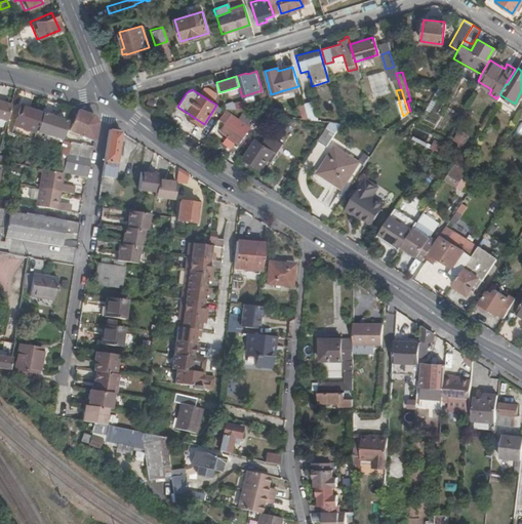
[(146,97),(144,104),(151,106),(153,94),(146,97)]
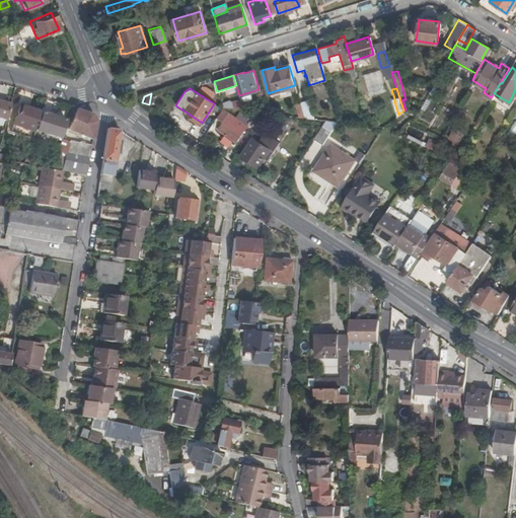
[(242,108),(240,97),(230,100),(230,101),(231,107),(242,108)]
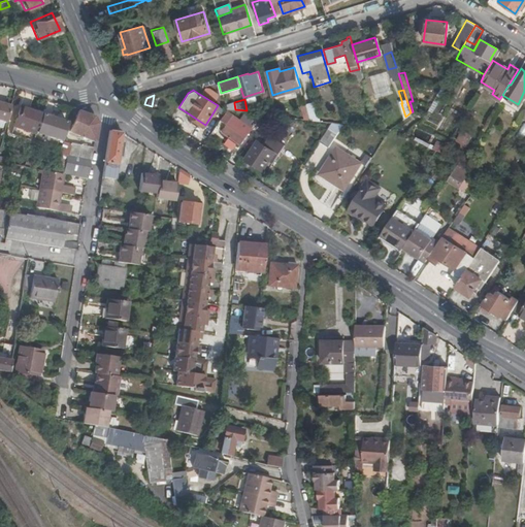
[(305,104),(308,118),(319,119),(313,99),(304,101),(305,104)]
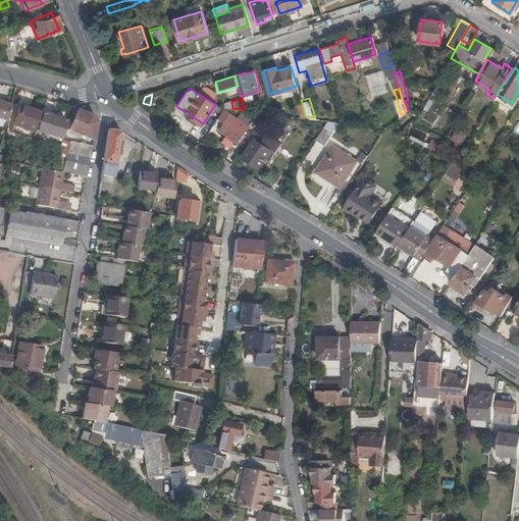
[(34,131),(40,112),(20,105),(13,124),(34,132),(34,131)]
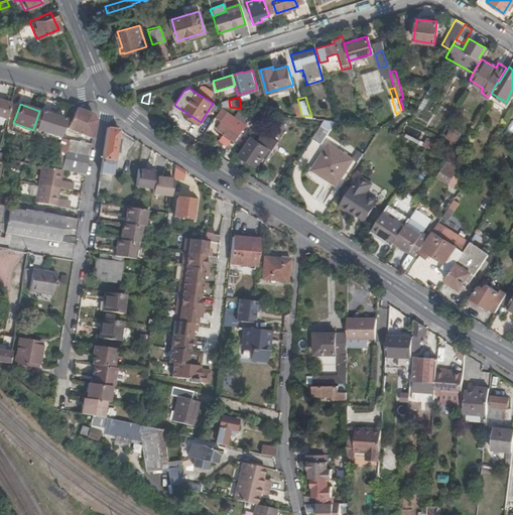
[(214,128),(233,141),(245,124),(244,123),(233,115),(221,107),(214,116),(220,120),(214,128)]
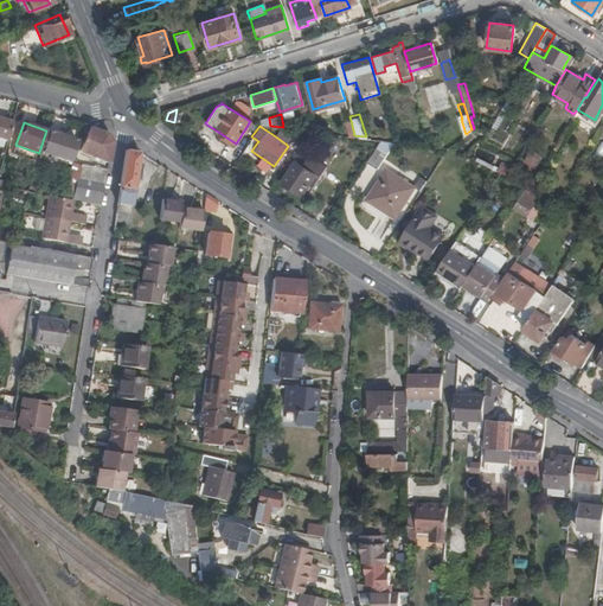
[(106,134),(87,127),(78,152),(107,163),(109,141),(106,134)]
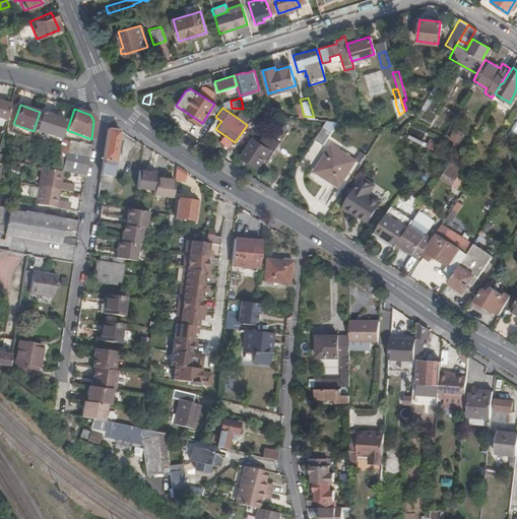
[(248,116),(239,110),(235,116),(246,124),(248,122),(245,120),(248,116)]
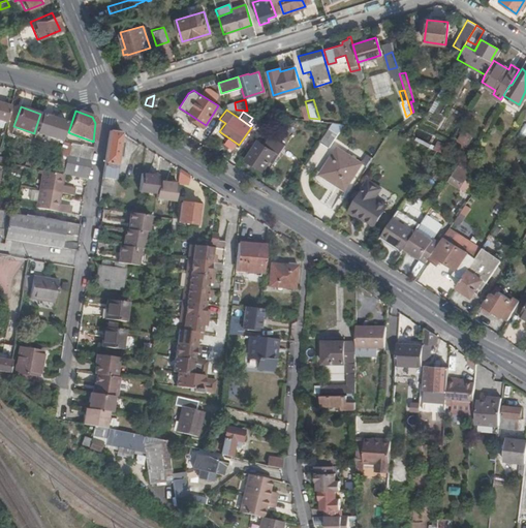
[(263,128),(271,114),(270,114),(269,114),(259,113),(255,118),(255,123),(263,128)]
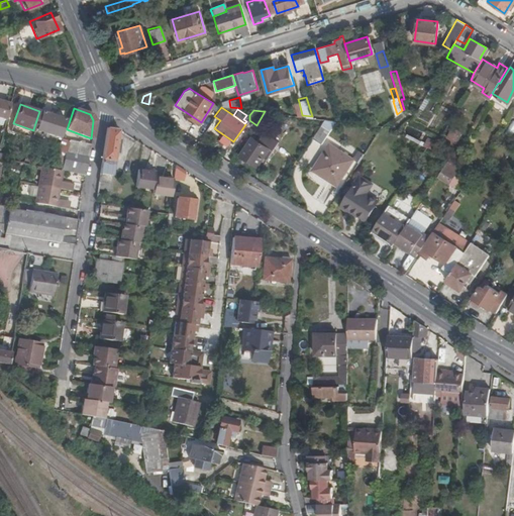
[(62,118),(39,111),(33,129),(56,136),(62,118)]
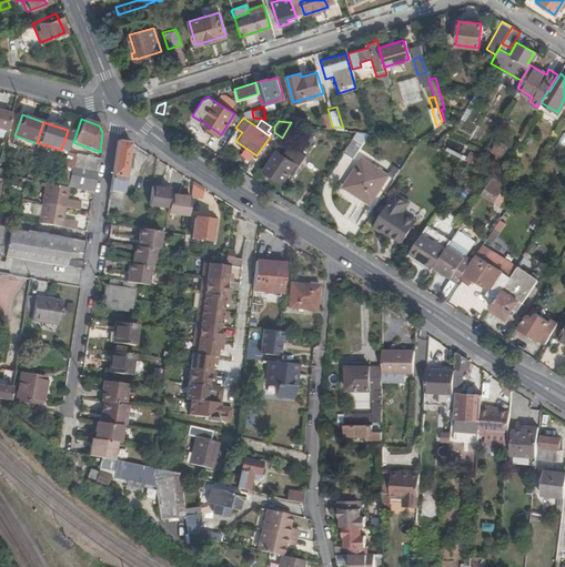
[(37,143),(14,135),(11,144),(33,152),(37,143)]
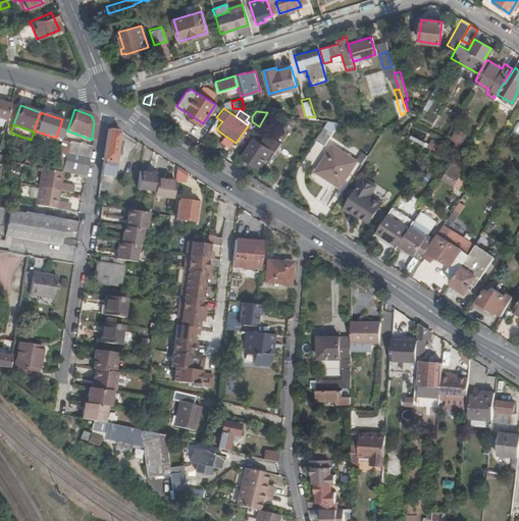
[(323,125),(315,138),(323,144),(332,131),(323,125)]
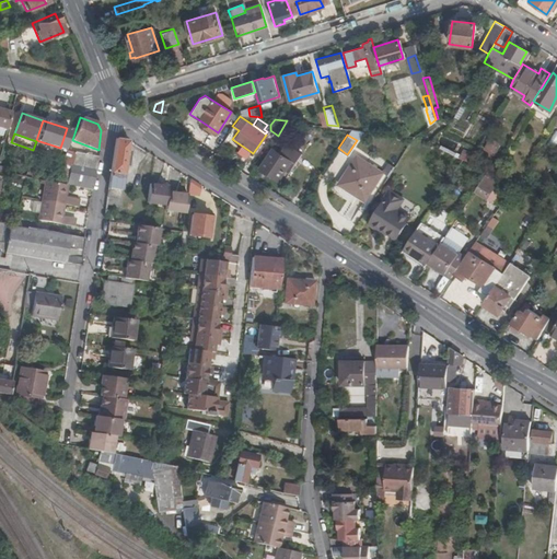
[(488,136),(482,148),(492,154),(499,142),(488,136)]
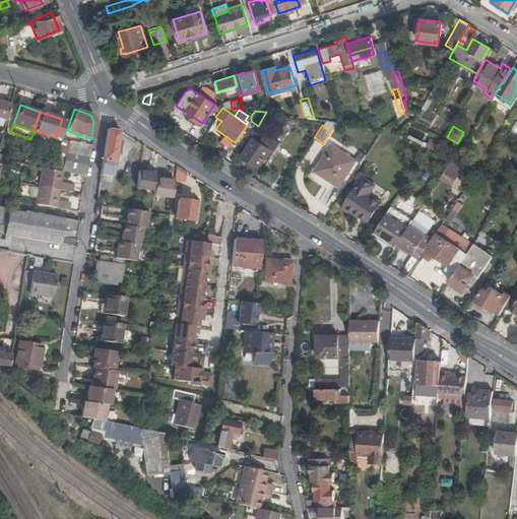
[(117,129),(106,127),(95,187),(107,188),(108,183),(111,183),(112,174),(110,174),(115,146),(118,146),(119,138),(116,138),(117,129)]
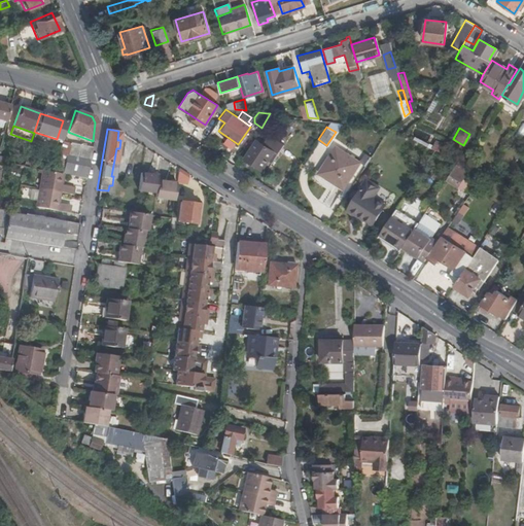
[(265,131),(262,129),(255,138),(256,139),(274,150),(268,160),(271,162),(282,143),(265,131)]
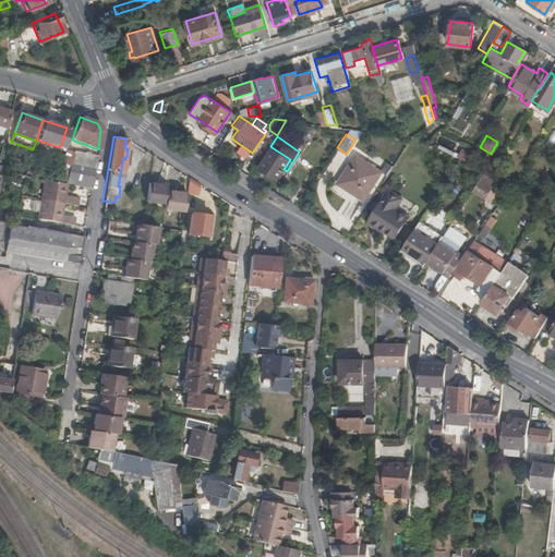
[(263,159),(258,167),(277,179),(284,169),(290,159),(272,147),(263,159)]
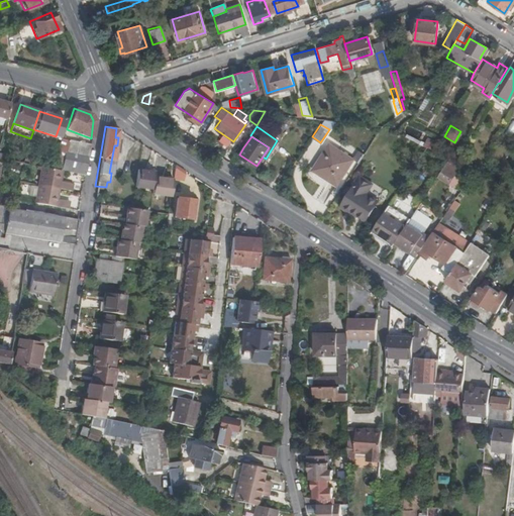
[(436,140),(425,136),(421,144),(432,148),(436,140)]
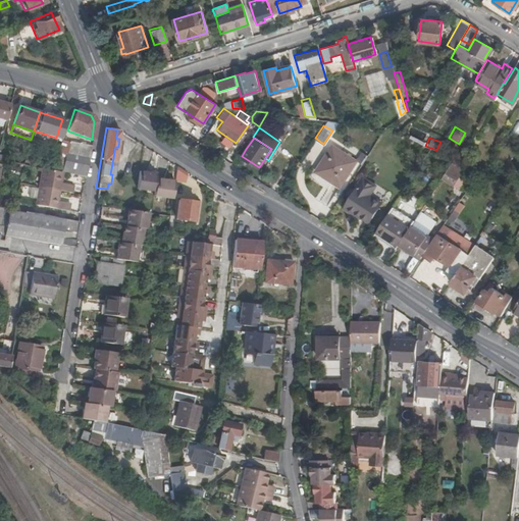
[(61,139),(48,169),(60,171),(63,155),(65,155),(67,142),(68,140),(61,139)]
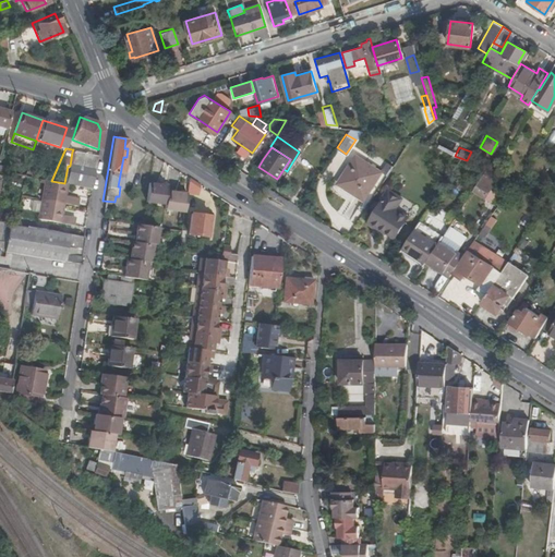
[(72,152),(70,166),(93,170),(95,157),(72,152)]
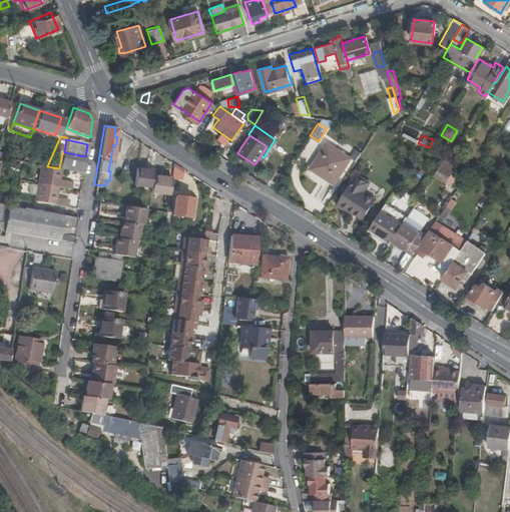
[(319,151),(319,152),(310,166),(332,181),(349,156),(325,141),(320,149),(319,151)]
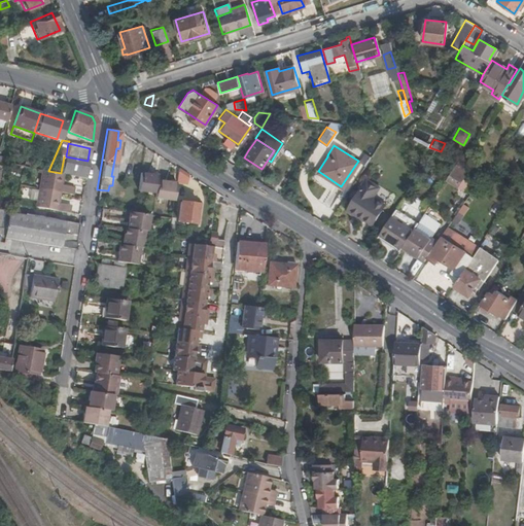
[(375,149),(370,145),(365,152),(371,155),(375,149)]
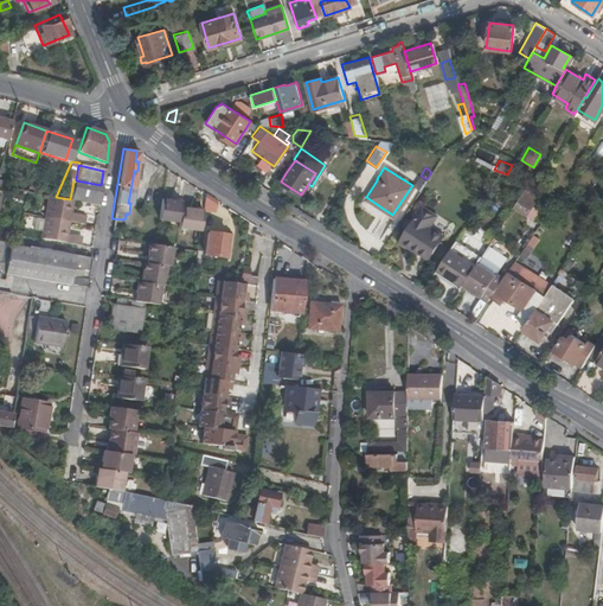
[(0,186),(13,189),(15,178),(0,174),(0,186)]
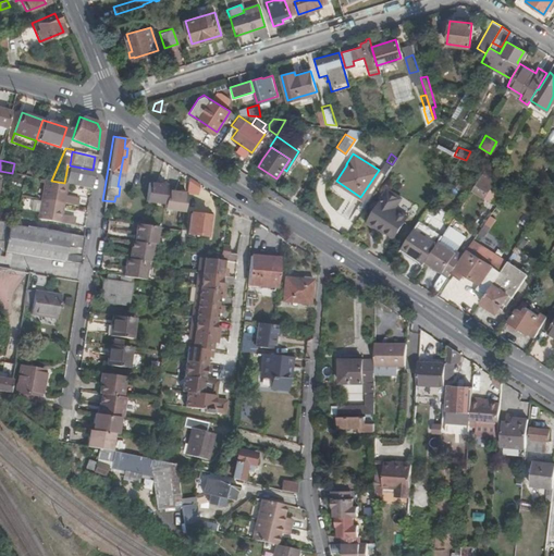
[(380,171),(385,174),(392,164),(386,161),(380,171)]
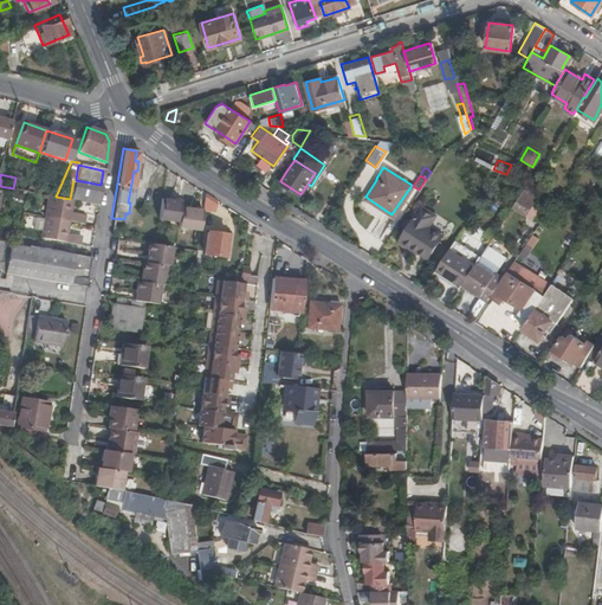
[(73,180),(70,199),(73,200),(96,205),(101,185),(76,180),(73,180)]
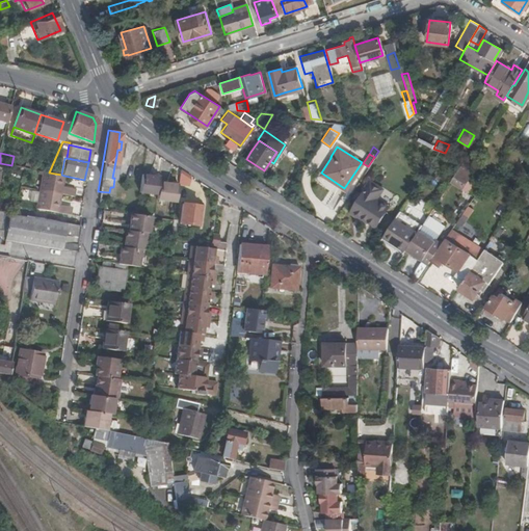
[(465,164),(461,162),(453,175),(449,181),(461,189),(466,181),(468,179),(466,177),(467,175),(463,171),(465,169),(467,165),(465,164)]
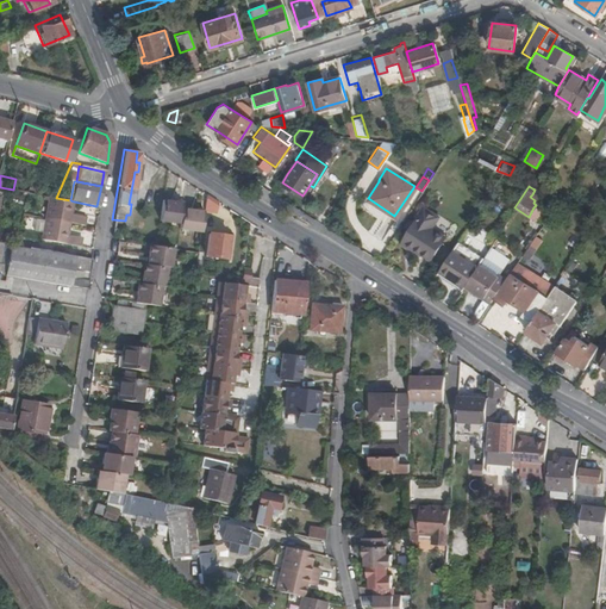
[(532,194),(554,204),(556,200),(535,190),(532,194)]
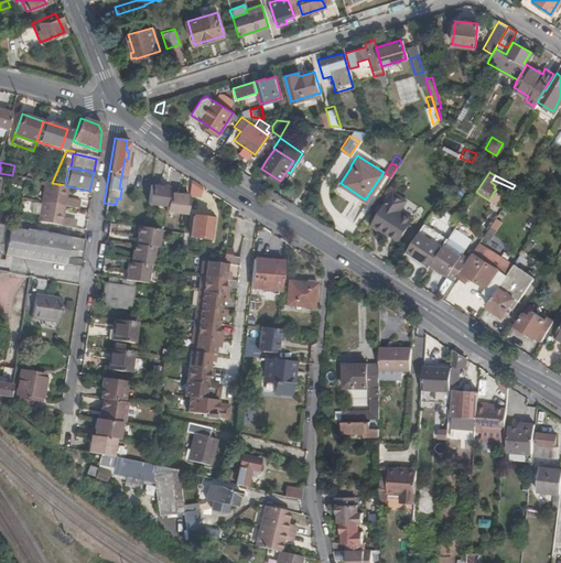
[(201,186),(189,179),(186,190),(200,192),(201,186)]
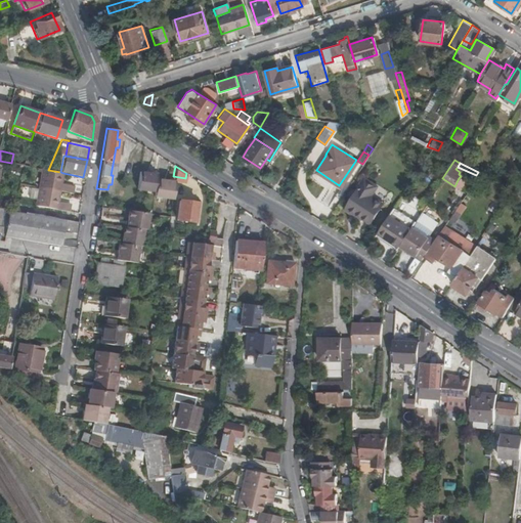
[(48,170),(42,169),(39,187),(59,191),(73,193),(74,186),(61,183),(63,173),(60,172),(48,170)]
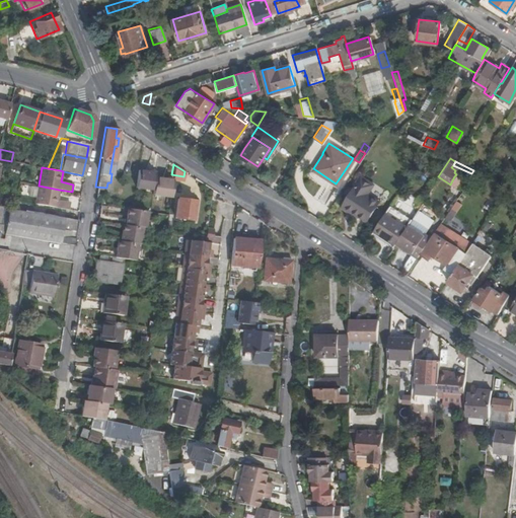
[(137,167),(134,187),(150,189),(150,194),(169,197),(171,177),(153,174),(153,169),(137,167)]
